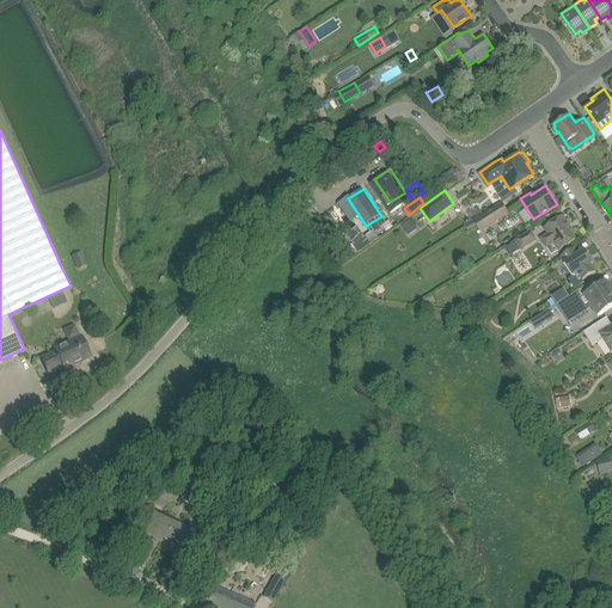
[(481,228),(508,210),(502,201),(475,219),(476,222),(481,228)]
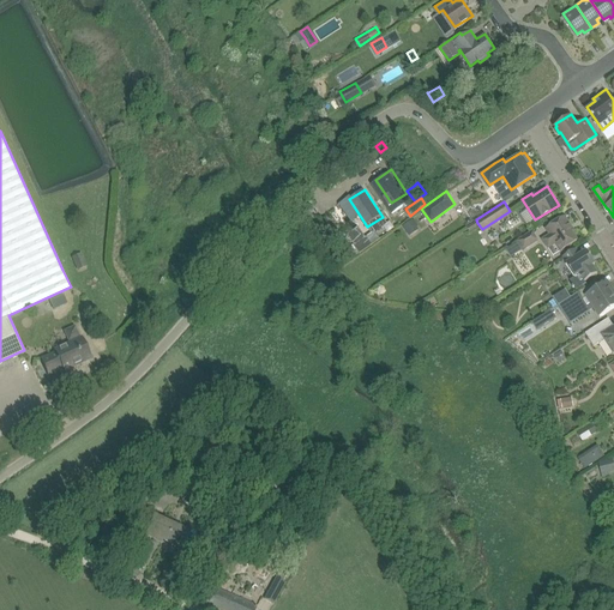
[(565,253),(570,249),(567,245),(577,237),(572,229),(573,228),(565,215),(546,227),(548,231),(542,236),(548,247),(555,242),(560,249),(563,248),(565,253)]
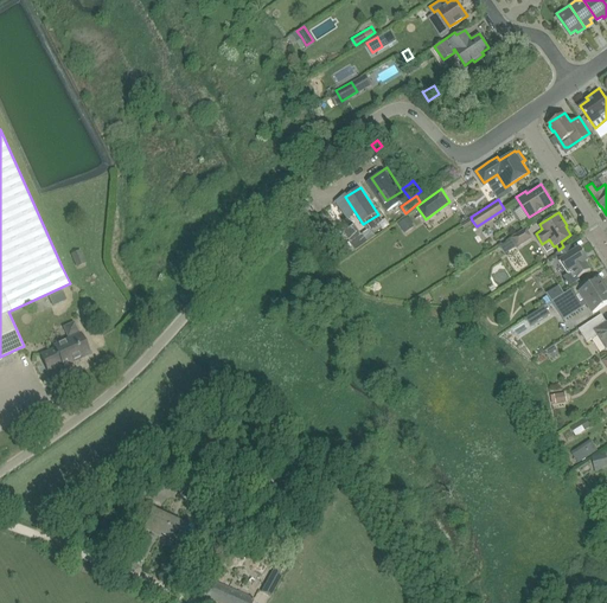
[(398,222),(406,231),(415,224),(408,215),(398,222)]
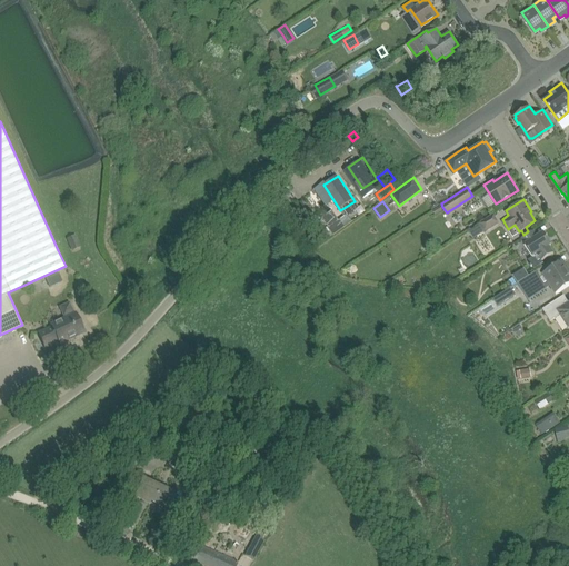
[(339,218),(332,208),(322,216),(329,225),(322,230),(327,236),(352,218),(348,212),(339,218)]
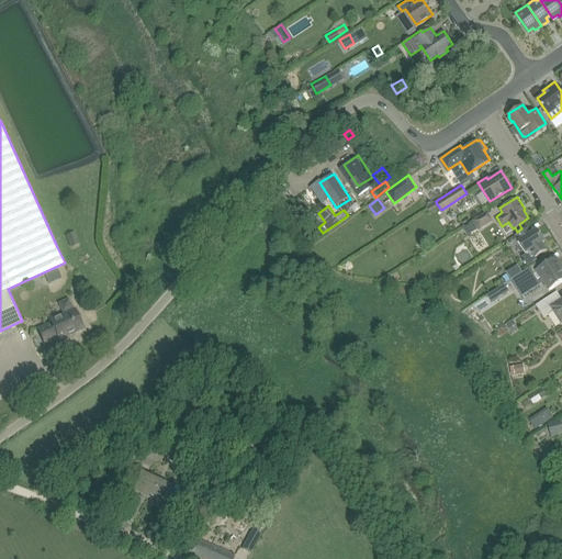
[(481,225),(492,217),(487,211),(476,217),(480,224),(481,225)]
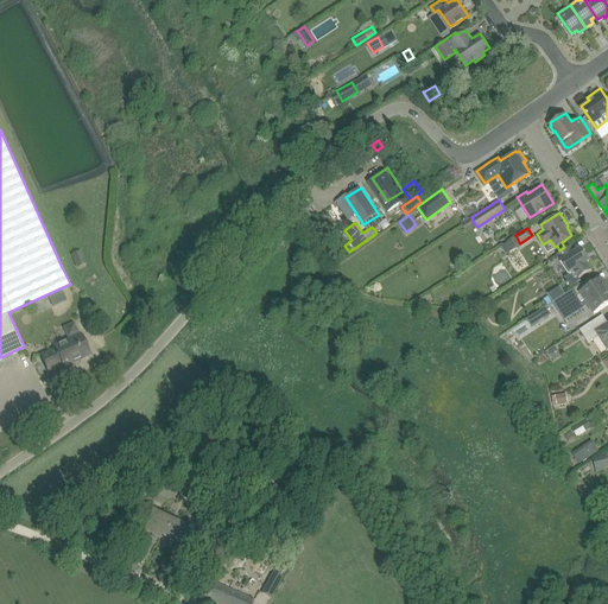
[(505,252),(519,242),(515,235),(501,245),(505,252)]
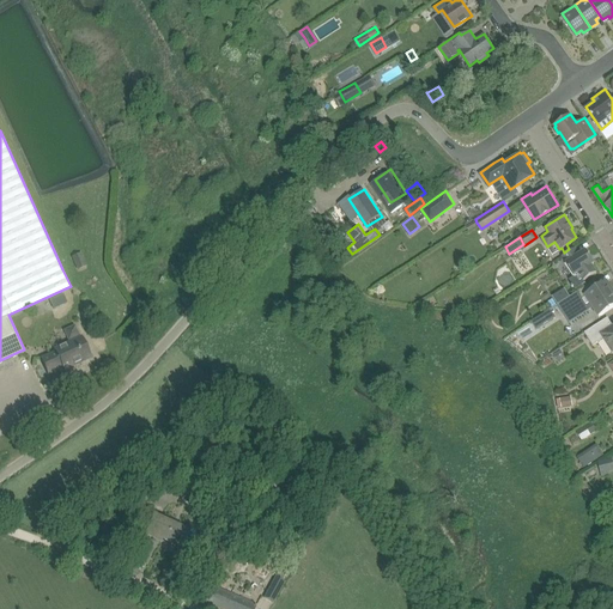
[(575,245),(569,249),(564,253),(562,254),(574,274),(578,272),(583,279),(596,270),(592,262),(594,261),(586,248),(580,253),(575,245)]
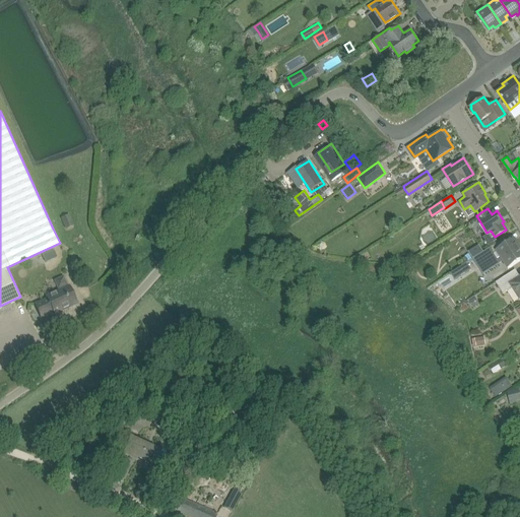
[(61,216),(66,228),(74,223),(69,212),(61,216)]
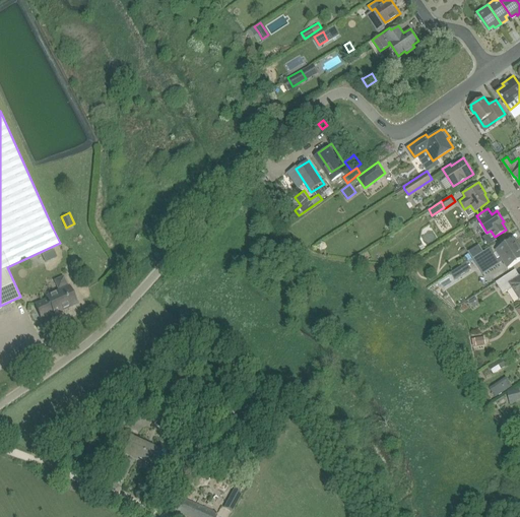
[(509,242),(505,236),(491,246),(483,250),(480,252),(489,265),(502,258),(507,267),(517,261),(519,258),(519,246),(515,238),(509,242)]
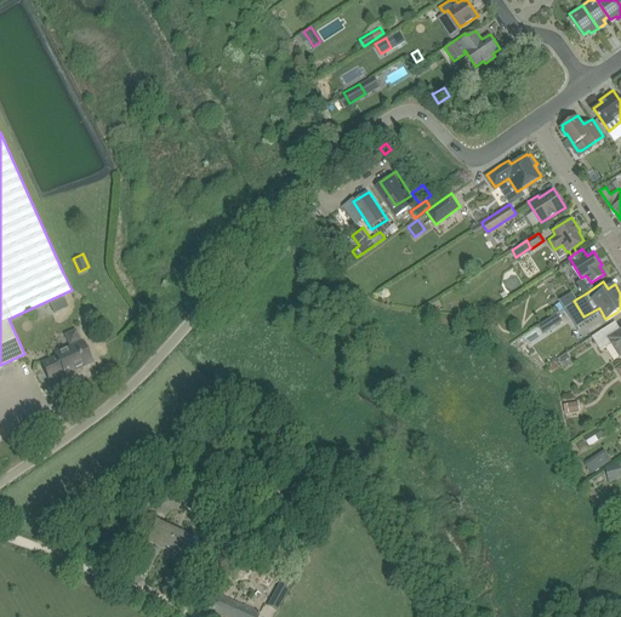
[(574,301),(577,298),(573,290),(560,298),(565,306),(574,301)]
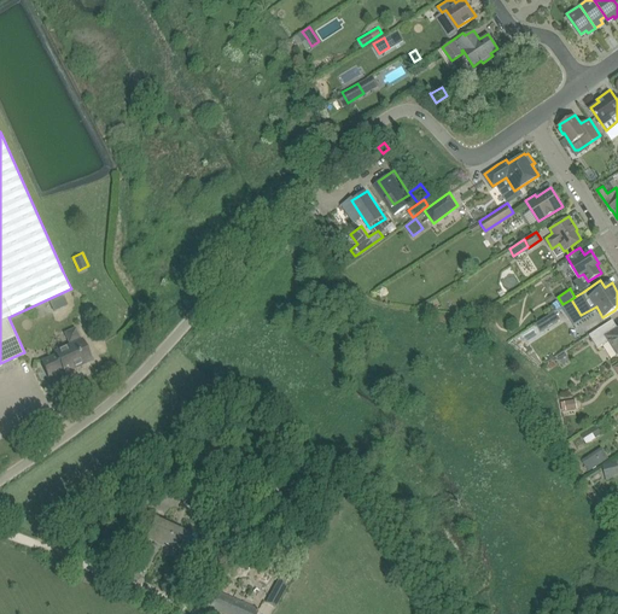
[(560,317),(555,310),(536,322),(541,329),(560,317)]
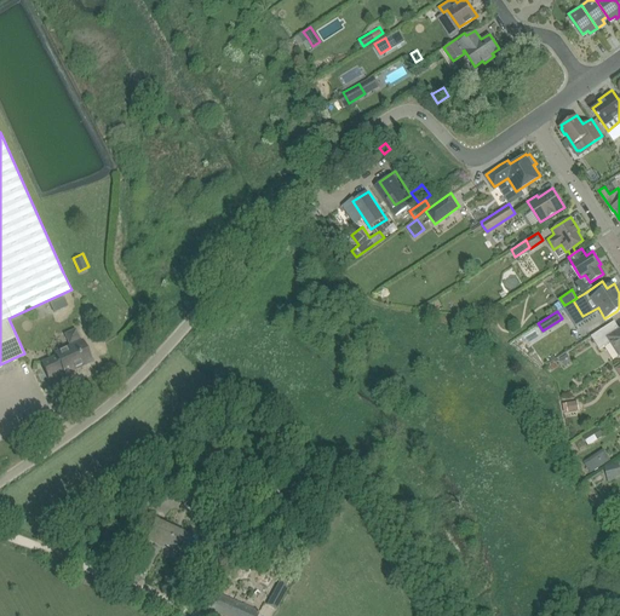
[(619,326),(616,329),(612,322),(615,320),(615,318),(591,334),(600,347),(610,340),(619,353),(619,326)]
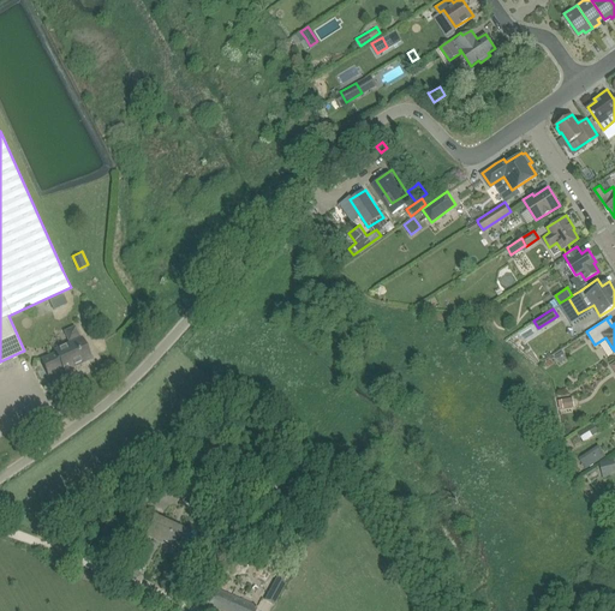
[(65,369),(77,364),(76,361),(79,360),(81,361),(91,357),(82,335),(79,336),(78,335),(79,334),(75,324),(65,329),(70,339),(71,340),(55,348),(57,351),(42,357),(48,372),(63,366),(65,369)]
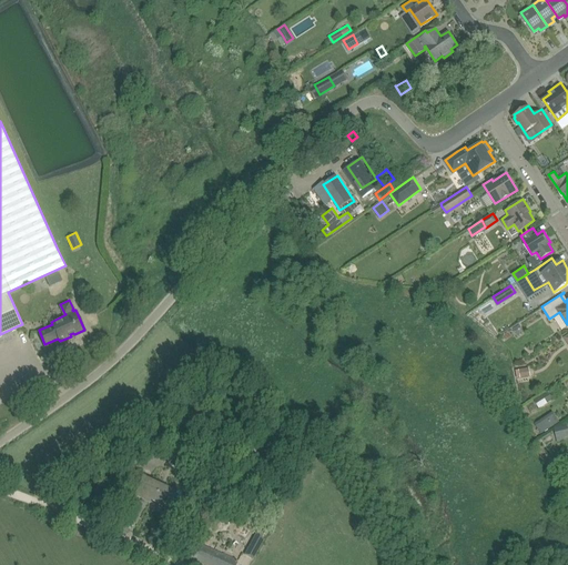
[(519,322),(513,326),(517,333),(524,330),(519,322)]
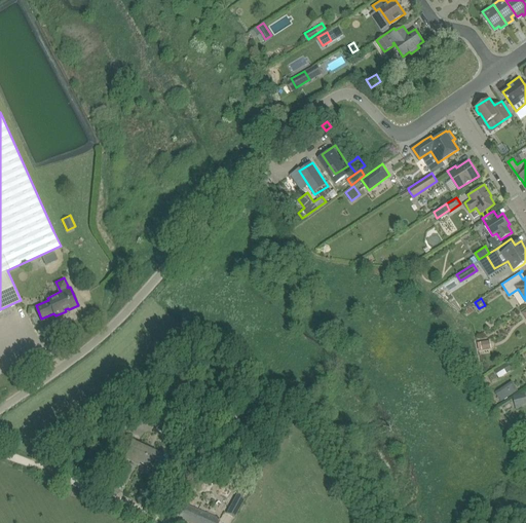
[(481,340),(482,347),(482,348),(490,347),(488,339),(481,340)]
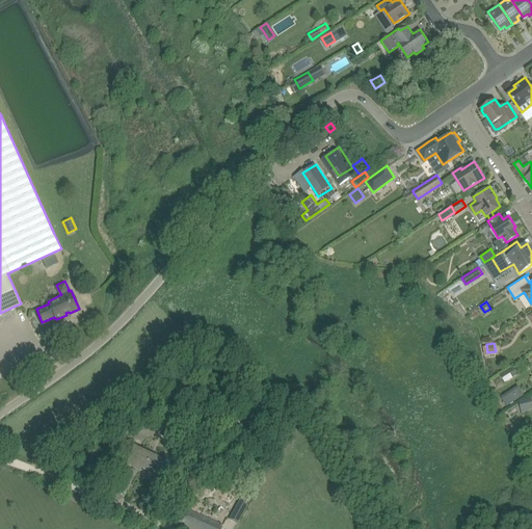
[(513,365),(501,372),(505,379),(517,372),(513,365)]
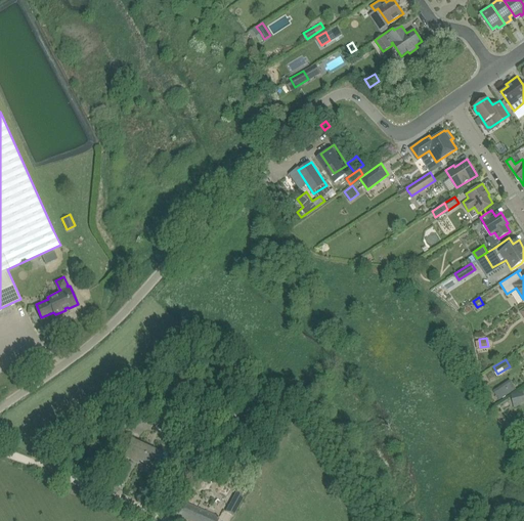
[(499,397),(517,386),(511,377),(493,388),(499,397)]
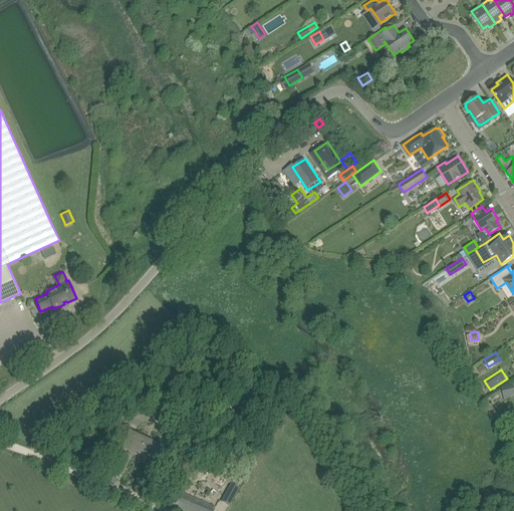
[(511,394),(513,394),(510,382),(501,385),(504,398),(511,396),(511,394)]
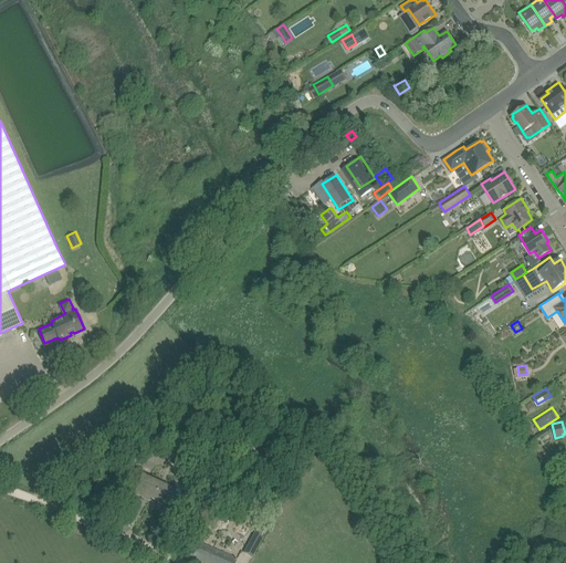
[(234,458),(250,444),(242,436),(227,450),(234,458)]
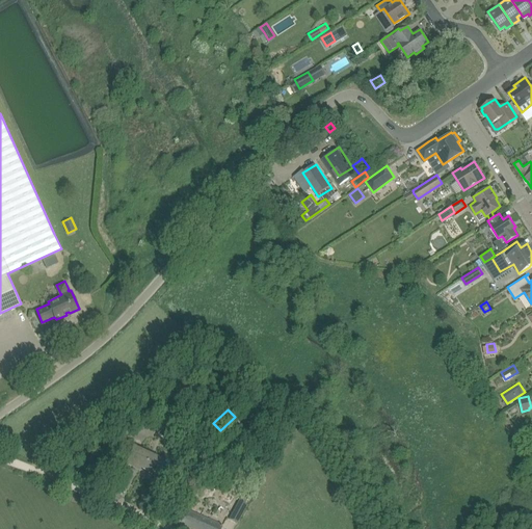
[(136,463),(153,470),(158,456),(134,445),(127,461),(135,466),(136,463)]
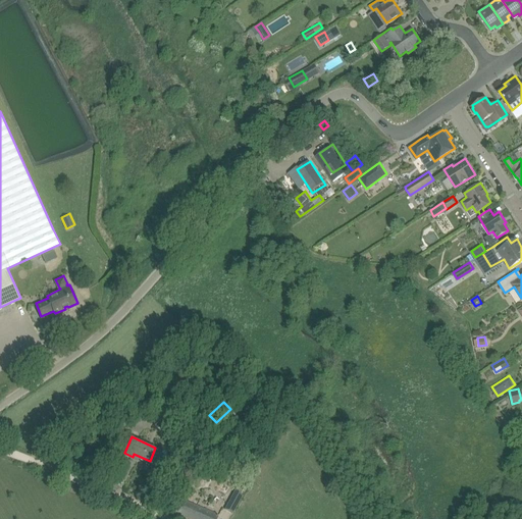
[(232,511),(242,494),(241,492),(244,486),(239,483),(235,489),(225,507),(232,511)]
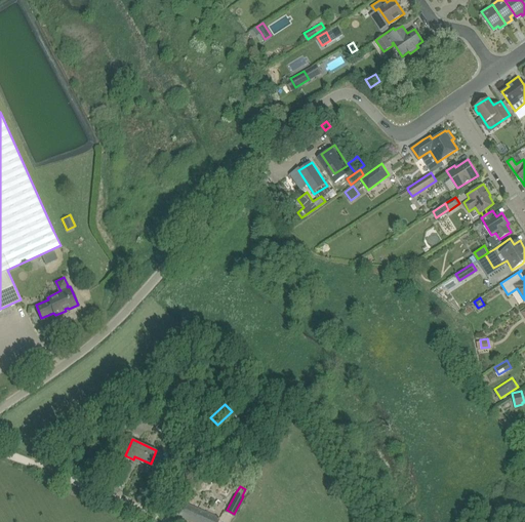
[(172,511),(197,521),(217,521),(220,516),(178,497),(172,511)]
